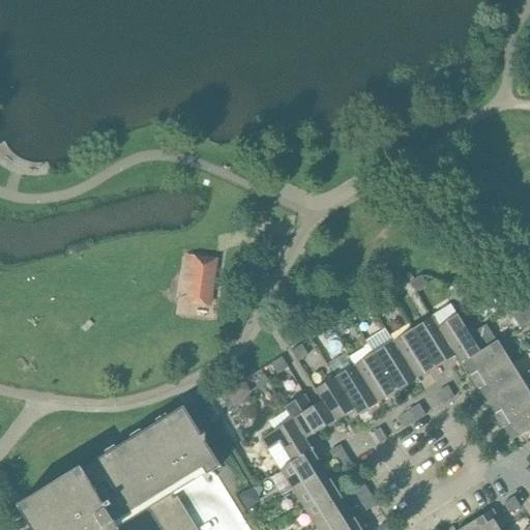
[(217,260),(194,257),(188,294),(211,297),(217,260)]
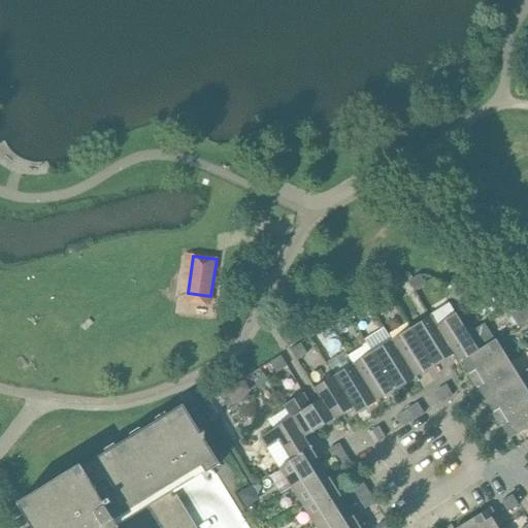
[(408,281),(415,291),(425,285),(419,274),(408,281)]
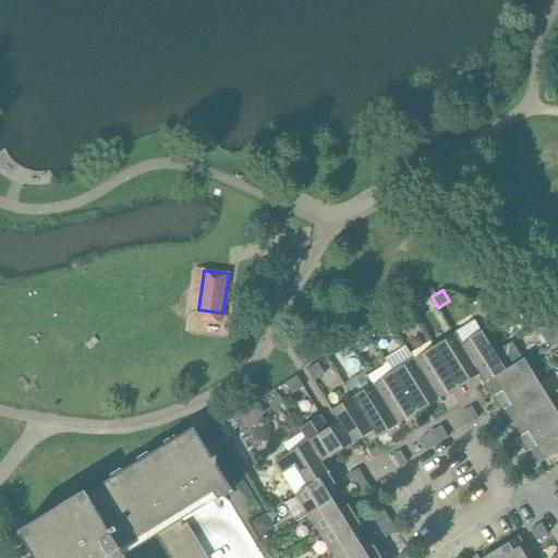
[(557,322),(552,327),(541,334),(547,344),(557,337),(557,322)]
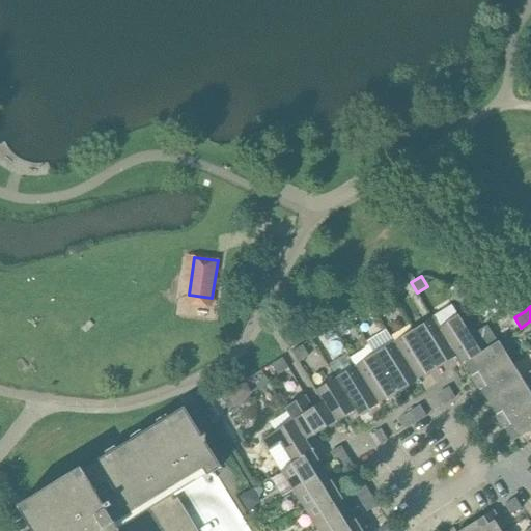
[(439,328),(455,356),(462,365),(465,364),(464,363),(497,342),(486,327),(472,337),(458,315),(439,328)]
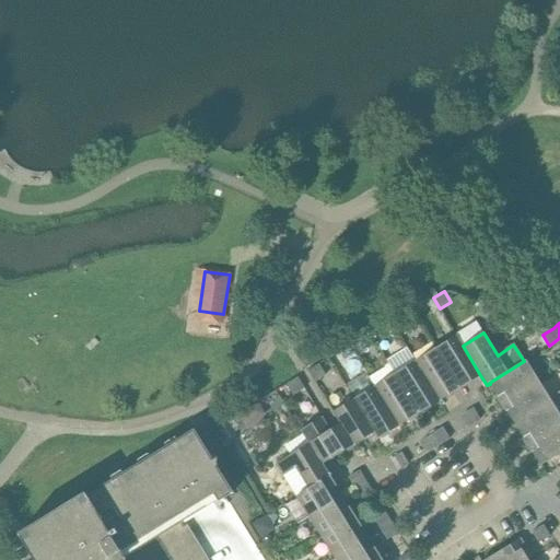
[(461,387),(480,375),(463,346),(456,335),(435,348),(461,388),(461,387)]
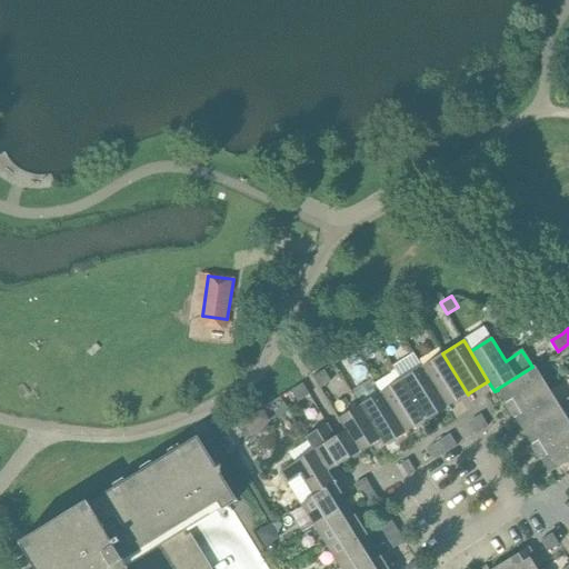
[(421,366),(447,407),(468,395),(442,353),(421,366)]
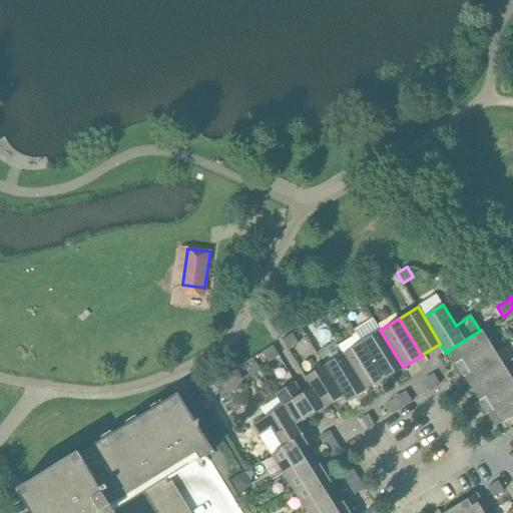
[(361,342),(384,379),(403,367),(380,330),(361,342)]
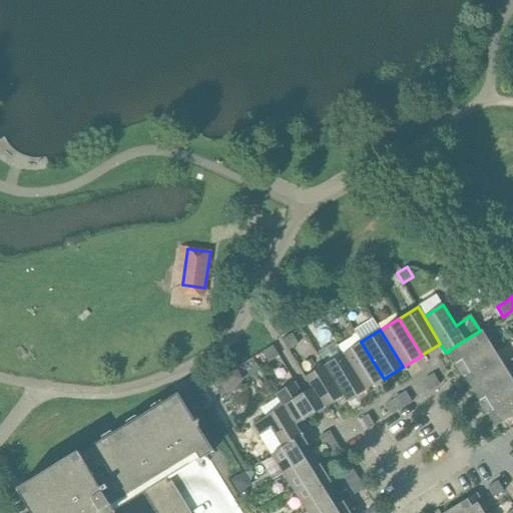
[(457,372),(494,349),(482,330),(480,331),(448,351),(449,352),(456,363),(453,365),(457,372)]
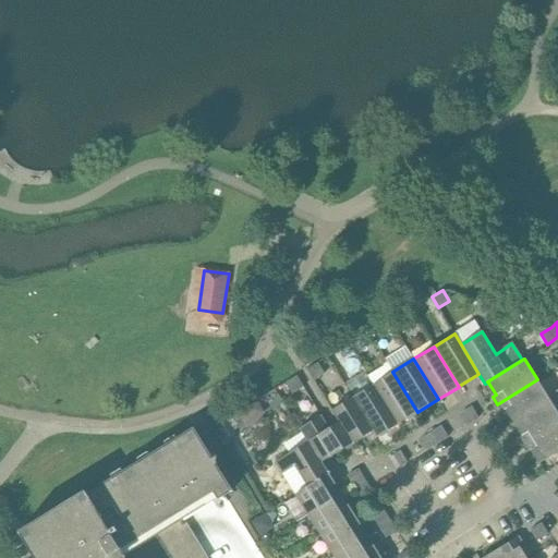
[(314,365),(306,370),(313,380),(320,376),(324,374),(319,366),(317,363),(314,365)]
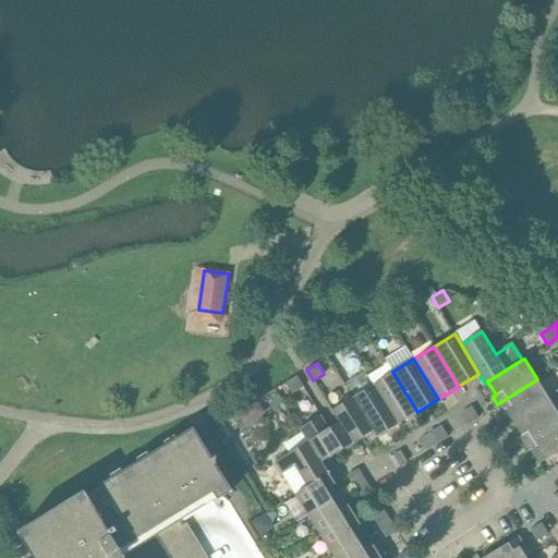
[(372,384),(398,424),(417,412),(392,372),(372,384)]
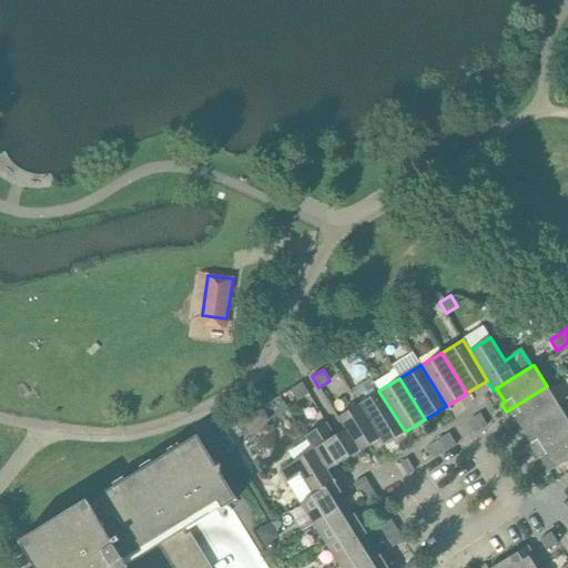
[(302,382),(291,389),(297,401),(308,393),(302,382)]
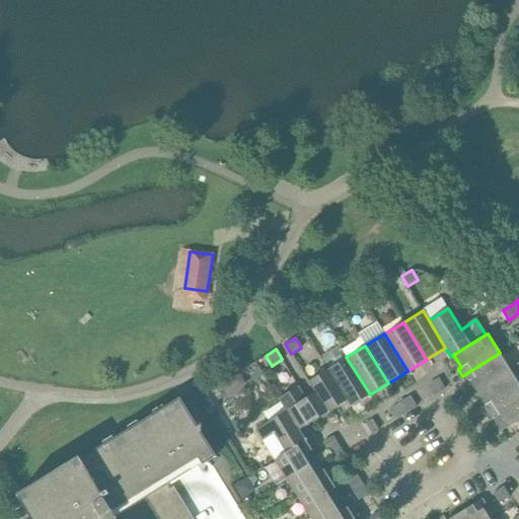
[(477,393),(511,372),(500,353),(462,376),(466,383),(469,381),(477,393)]
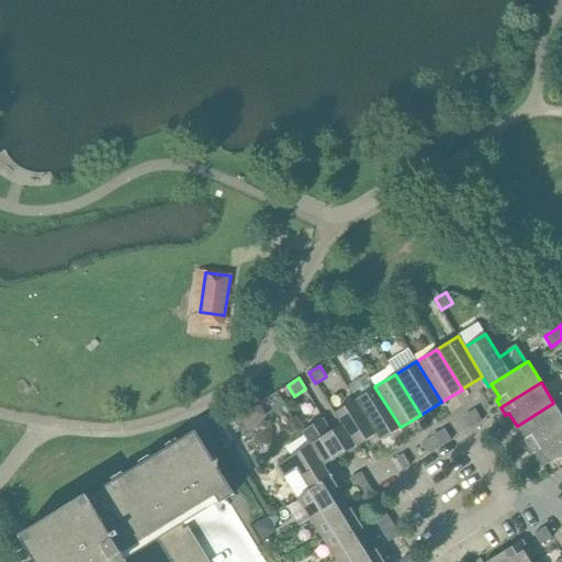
[(375,434),(380,440),(401,427),(374,386),(355,400),(375,434)]
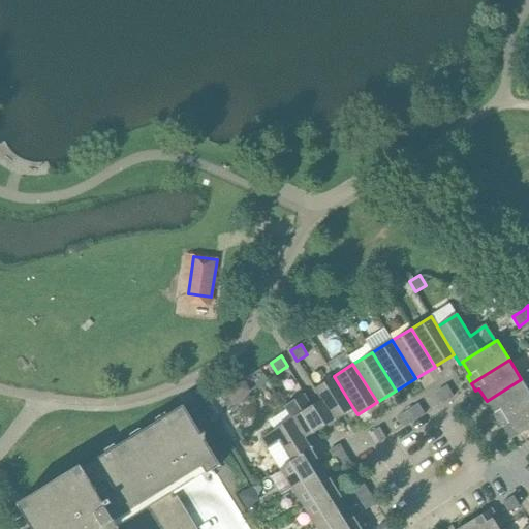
[(334,376),(311,390),(318,402),(331,422),(353,408),(334,376)]
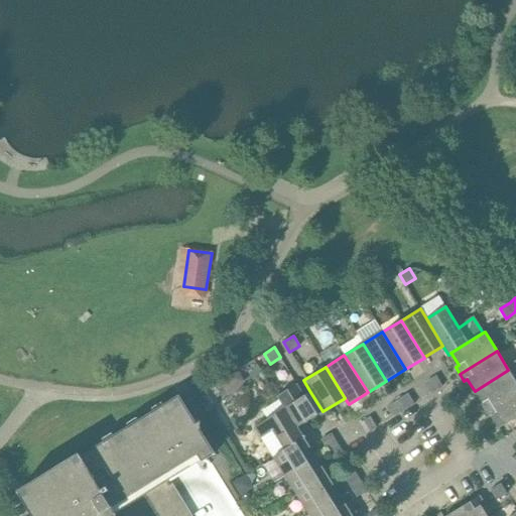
[(484,412),(515,391),(515,382),(508,370),(475,391),(482,403),(479,405),(484,412)]
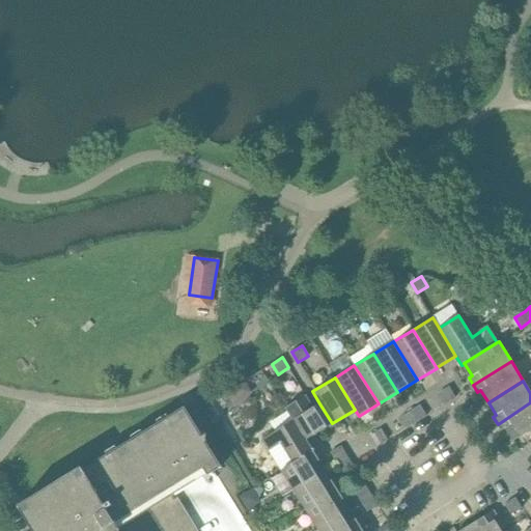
[(445,403),(448,401),(455,397),(449,387),(439,393),(445,403)]
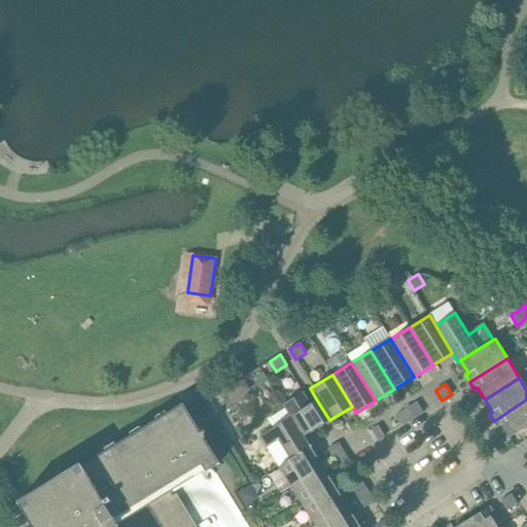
[(303,392),(283,405),(285,409),(290,417),(291,417),(304,436),(314,430),(323,424),(329,420),(317,400),(311,405),(303,392)]
